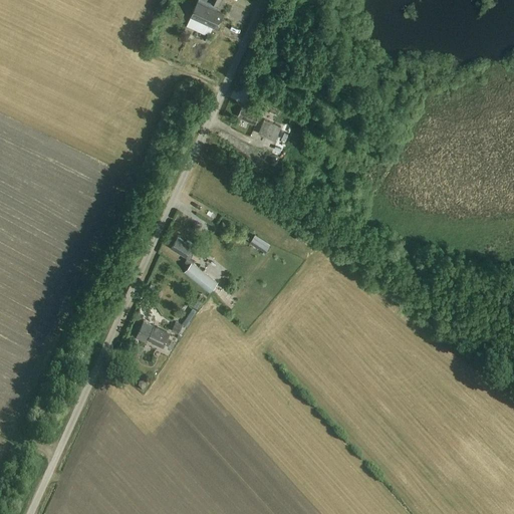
[(197,0),(191,16),(217,28),(224,14),(216,10),(208,7),(210,1),(219,5),(220,0),(197,0)]
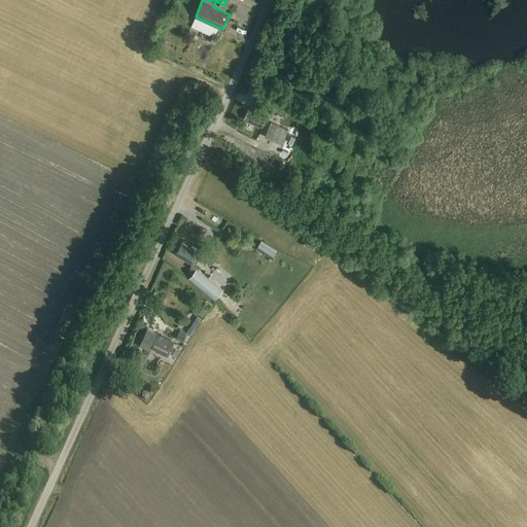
[(268,113),(256,108),(255,112),(248,109),(244,118),(261,127),(268,113)]
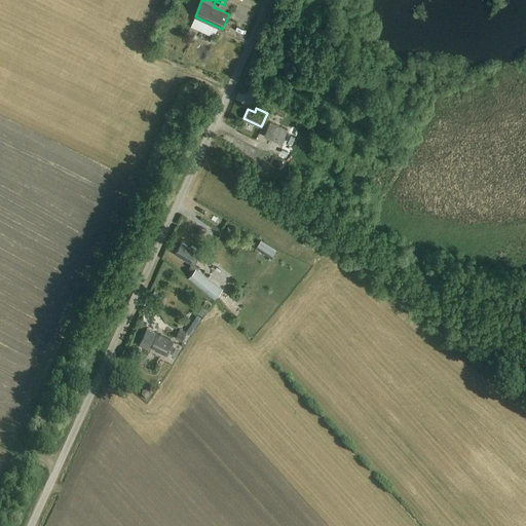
[(265,136),(282,143),(288,129),(270,122),(265,136)]
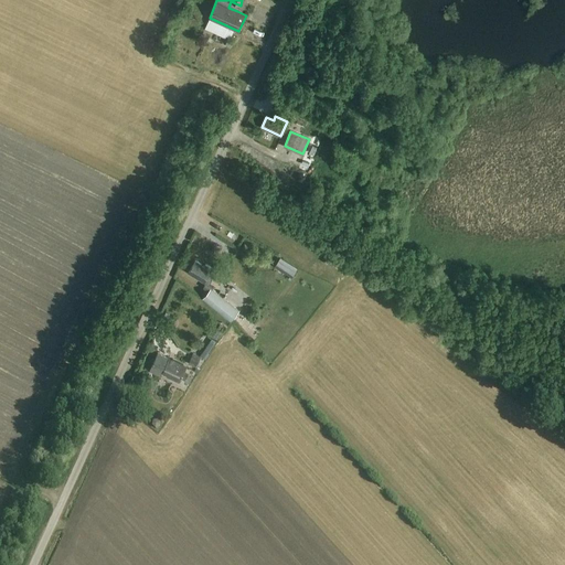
[(316,270),(323,263),(315,255),(307,263),(316,270)]
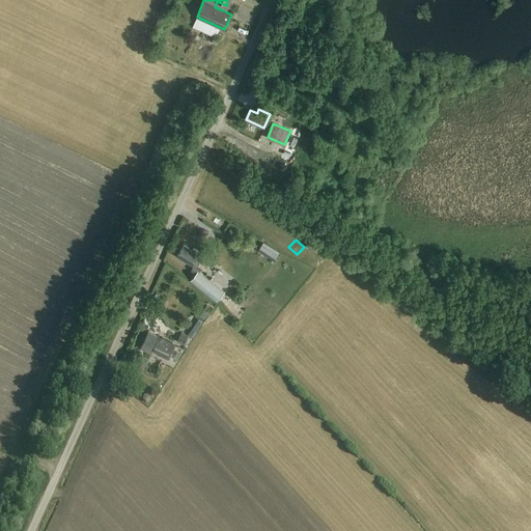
[(225,291),(199,270),(196,267),(203,254),(199,251),(193,248),(192,250),(183,245),(176,255),(192,263),(193,264),(191,270),(196,274),(190,280),(217,302),(218,301),(225,291)]
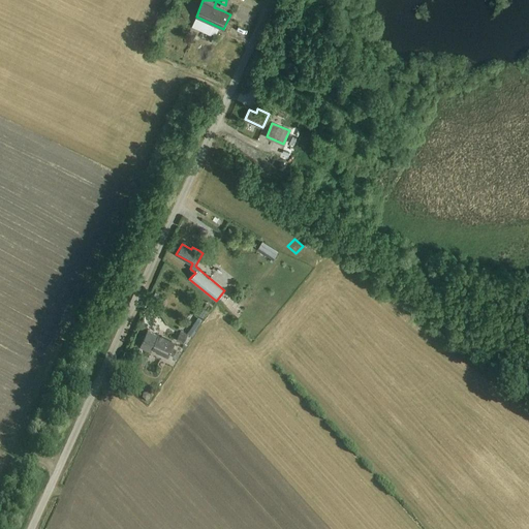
[(197,316),(190,328),(194,330),(201,319),(197,316)]
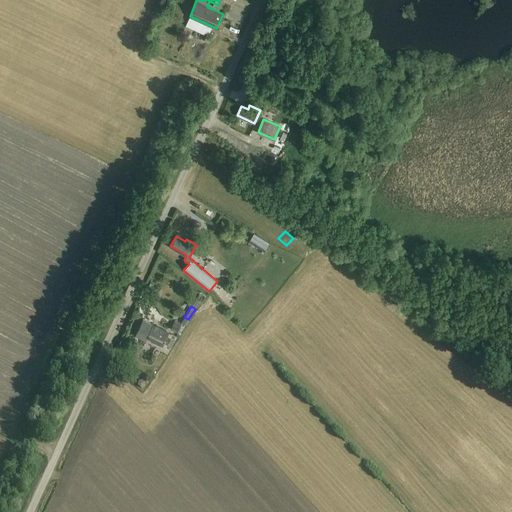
[(148,337),(163,344),(168,332),(142,320),(135,337),(146,342),(148,337)]
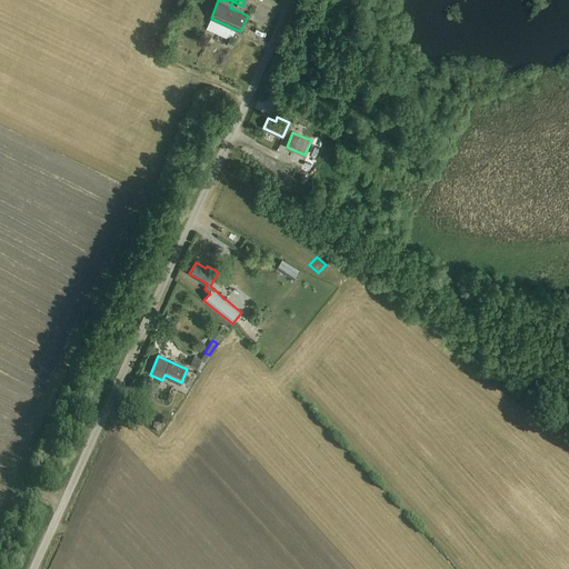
[(197,369),(201,360),(193,357),(189,366),(197,369)]
